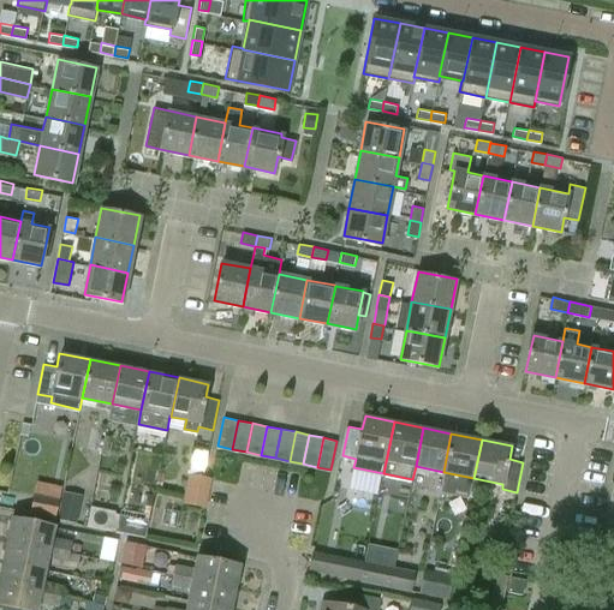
[(204,504),(209,477),(191,473),(185,501),(204,504)]
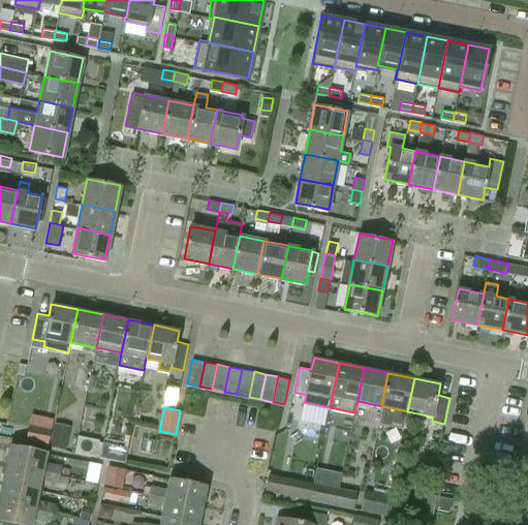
[(51,443),(64,446),(68,425),(55,422),(51,443)]
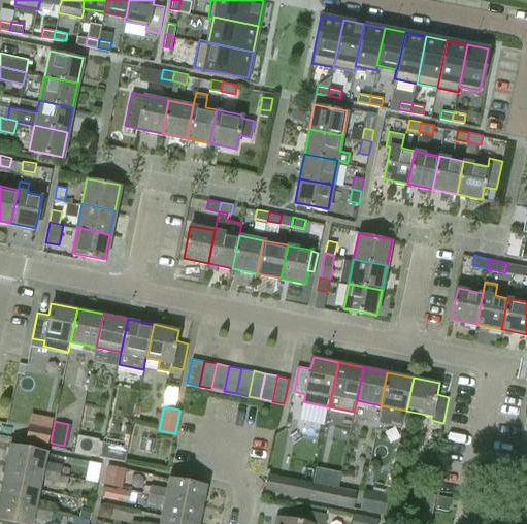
[(26,439),(46,444),(51,427),(30,423),(26,439)]
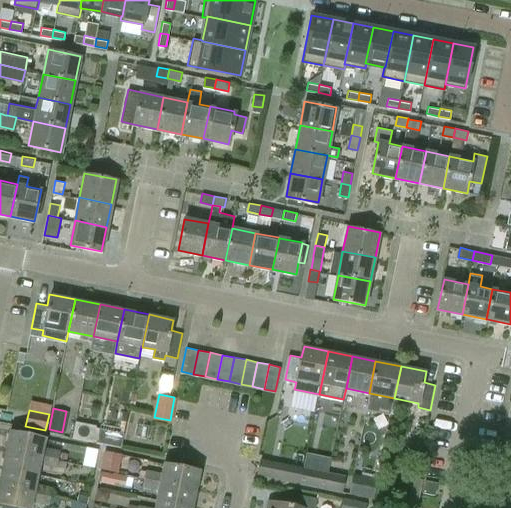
[(97,439),(99,426),(97,426),(97,424),(76,419),(73,434),(97,439)]
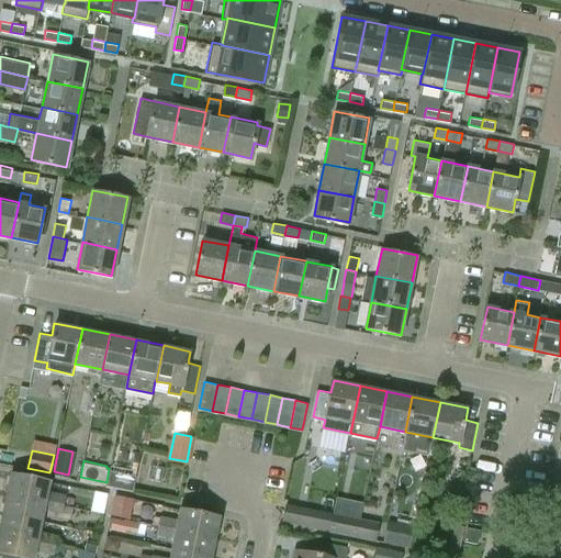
[(109,468),(107,482),(134,488),(137,475),(109,468)]
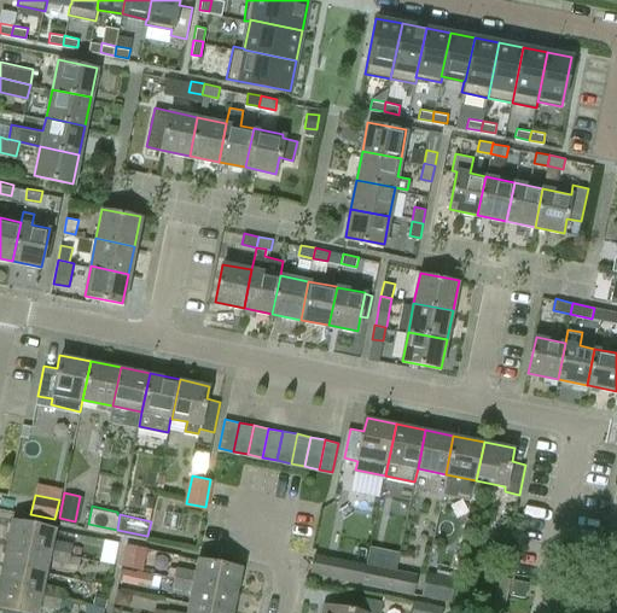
[(9,538),(70,552),(71,542),(53,538),(56,527),(12,519),(9,538)]
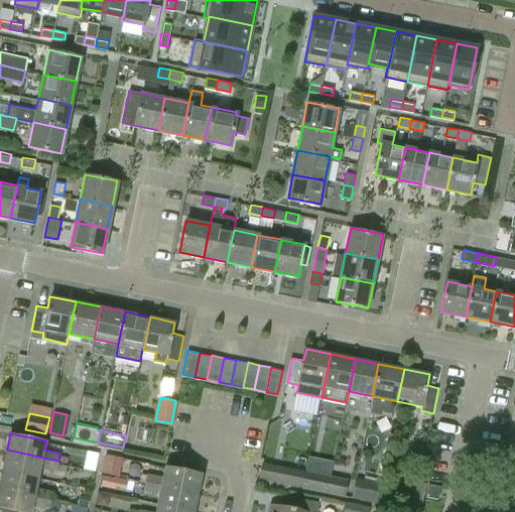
[(56,468),(58,461),(7,450),(3,469),(39,476),(41,465),(56,468)]
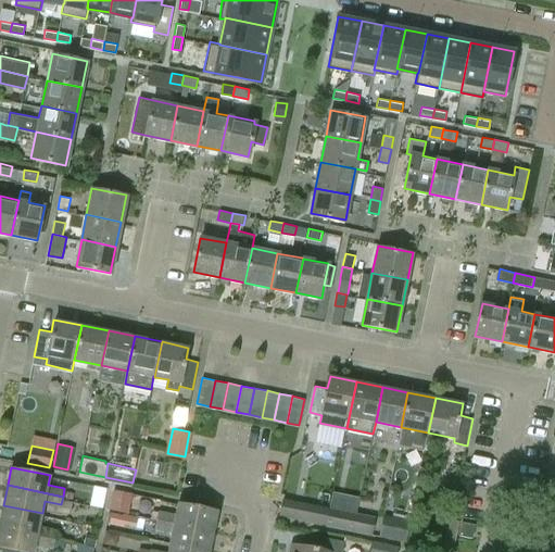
[(332,489),(331,503),(361,505),(362,491),(332,489)]
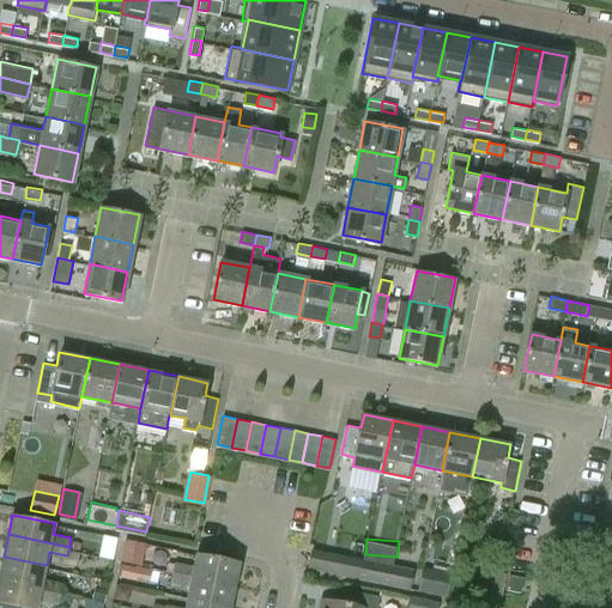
[(125,541),(121,559),(138,563),(141,545),(125,541)]
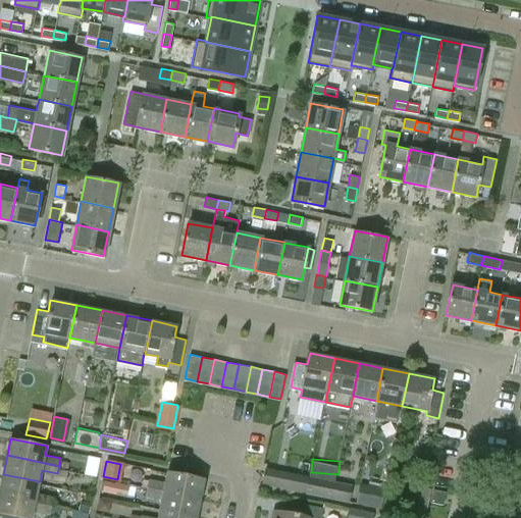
[(97,474),(98,467),(91,466),(89,473),(97,474)]
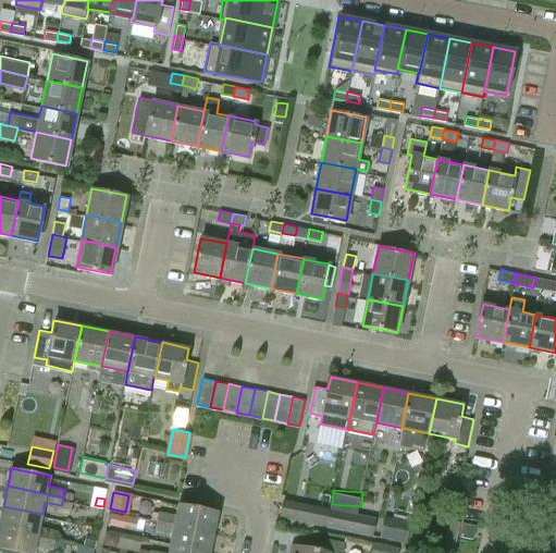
[(328,524),(331,507),(284,498),(281,514),(328,524)]
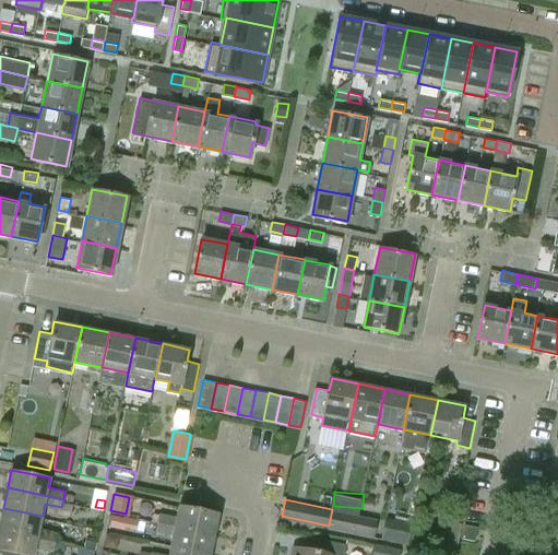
[(161,512),(159,521),(215,532),(220,512),(179,504),(177,515),(161,512)]
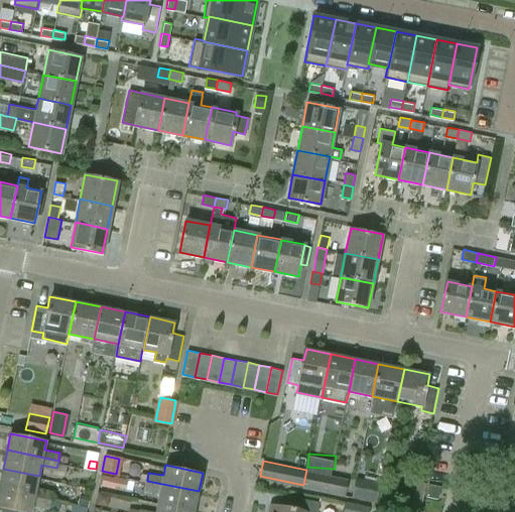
[(3,469),(0,483),(0,487),(50,498),(52,491),(36,488),(39,476),(3,469)]
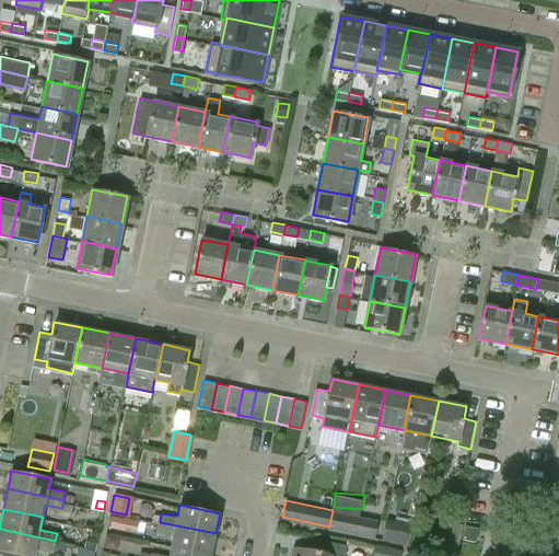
[(359,516),(333,510),(329,526),(356,532),(359,516)]
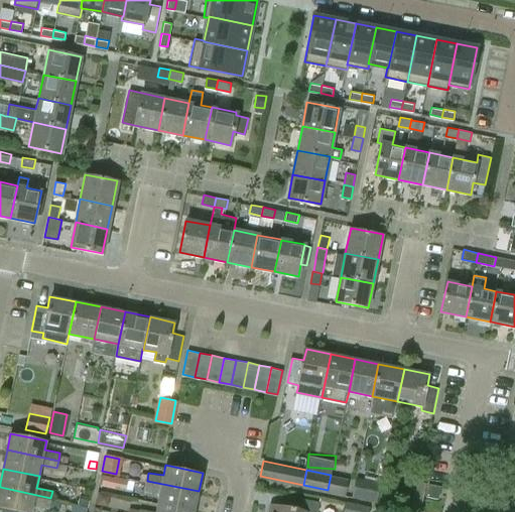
[(115,476),(105,474),(103,484),(113,486),(115,476)]
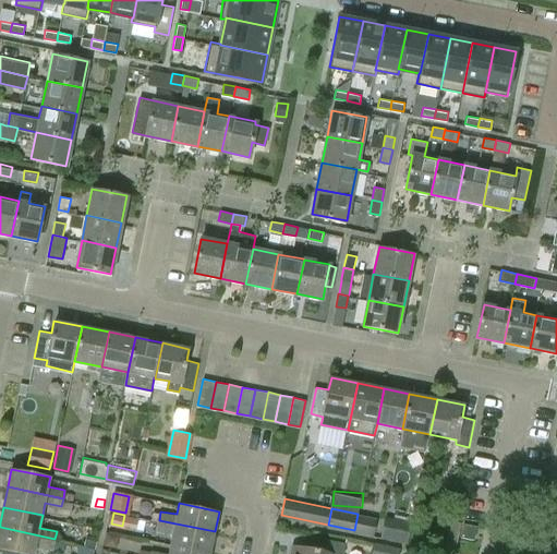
[(377,518),(358,514),(354,530),(374,533),(377,518)]
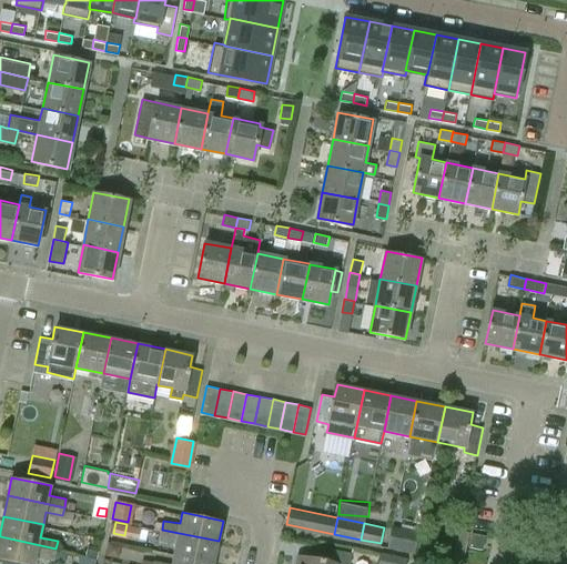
[(392,524),(388,545),(414,551),(418,530),(392,524)]
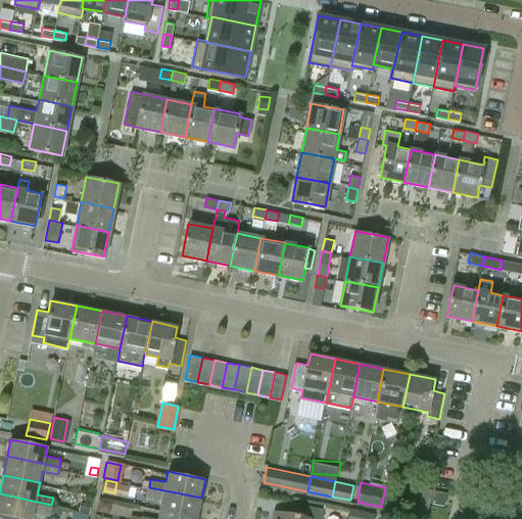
[(426,515),(431,487),(419,485),(413,513),(426,515)]
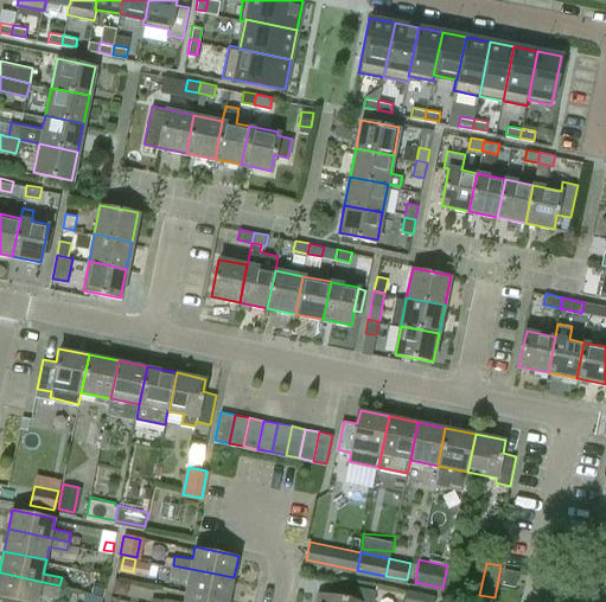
[(230,599),(234,577),(173,565),(171,575),(189,578),(186,589),(230,599)]
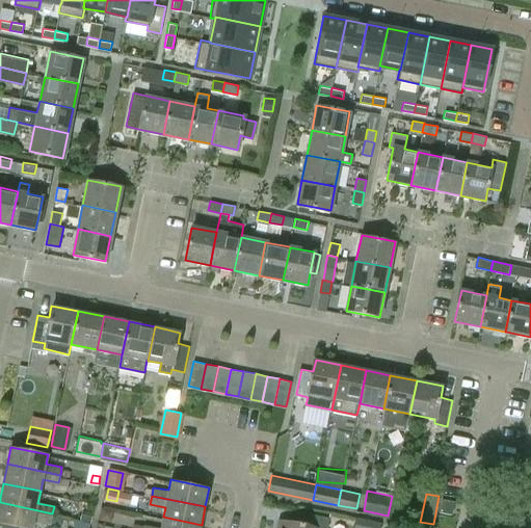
[(456,500),(444,497),(442,509),(454,511),(456,500)]
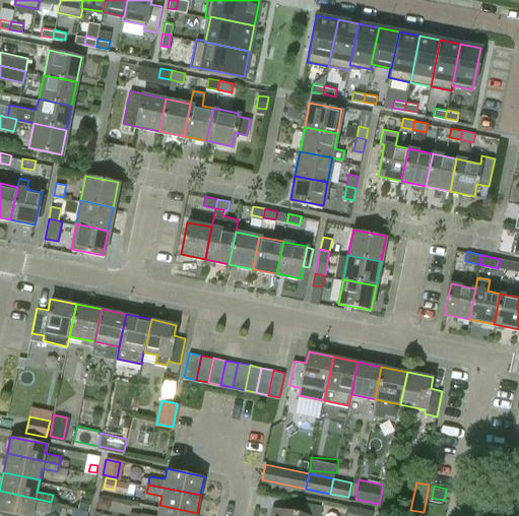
[(50,510),(51,502),(0,491),(0,509),(31,515),(34,507),(50,510)]
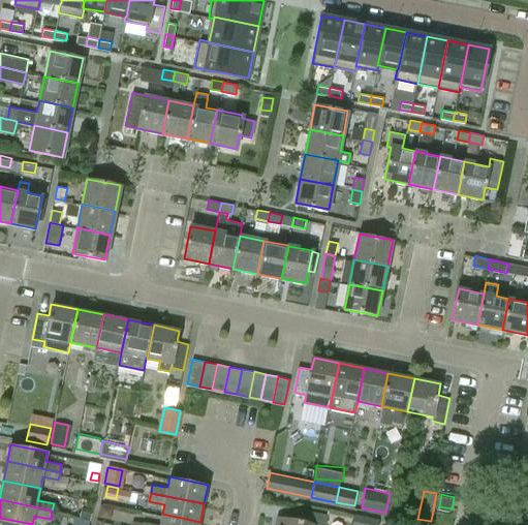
[(506,499),(502,516),(513,518),(516,501),(506,499)]
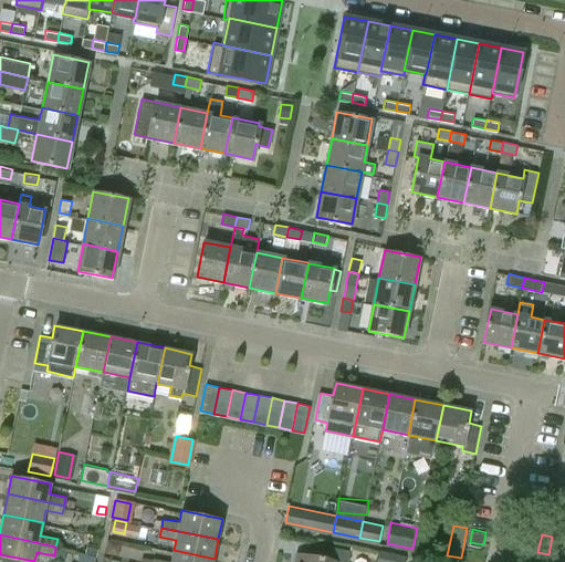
[(106,552),(117,554),(119,543),(110,541),(106,552)]
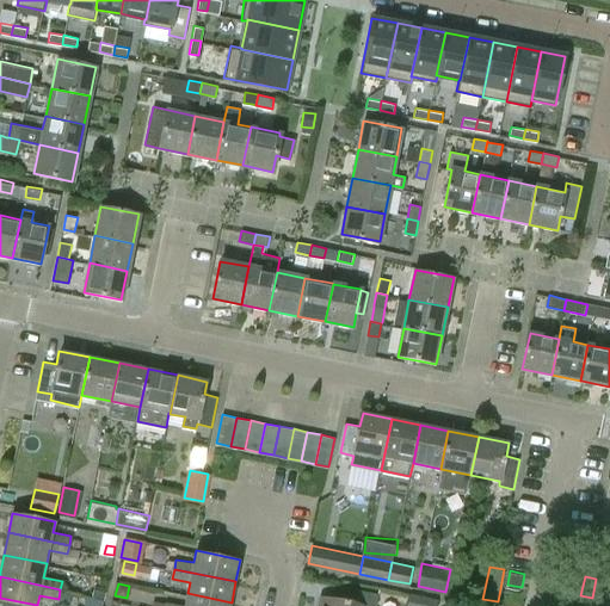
[(104,598),(106,587),(96,585),(93,597),(104,598)]
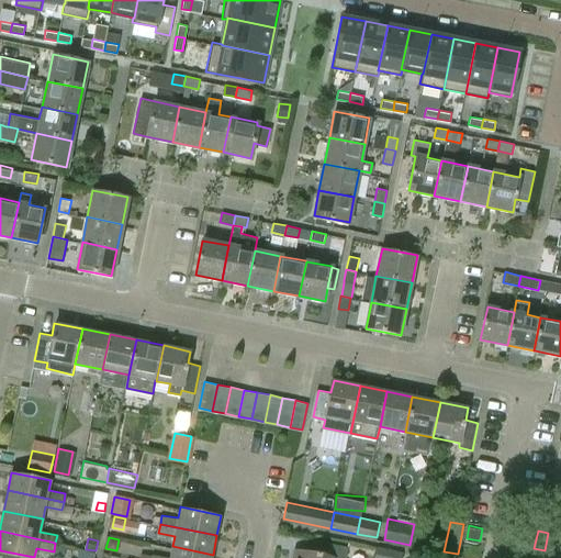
[(293,557),(346,557),(349,545),(324,540),(322,554),(295,548),(293,557)]
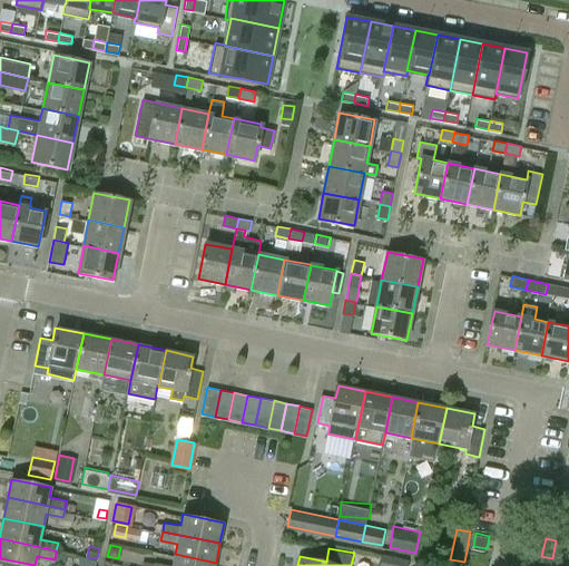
[(156,562),(155,565),(215,565),(216,563),(175,554),(173,565),(156,562)]
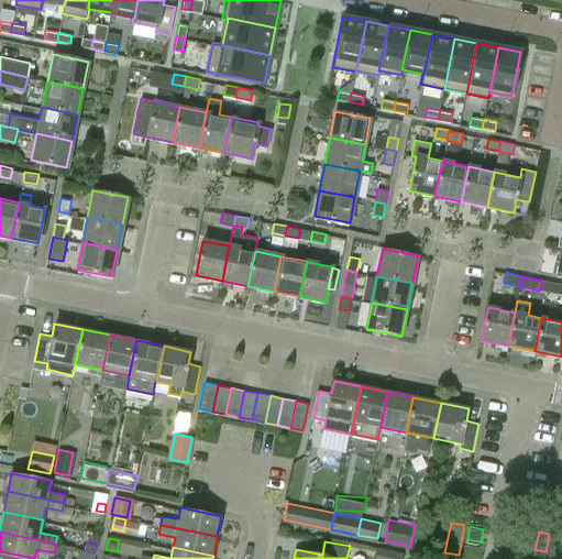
[(376,558),(401,558),(404,551),(379,547),(376,558)]
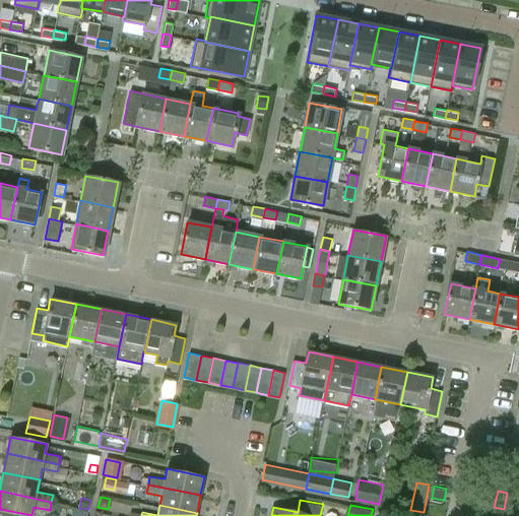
[(73,506),(72,515),(82,515),(84,515),(87,515),(88,509),(79,508),(73,506)]
